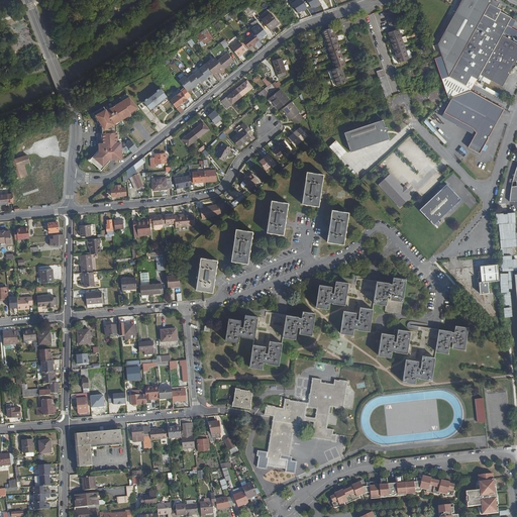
[(503,33),(513,15),(502,9),(502,7),(499,6),(501,2),(496,0),(461,0),(439,43),(450,76),(468,84),(473,75),(479,78),(481,73),(503,33)]
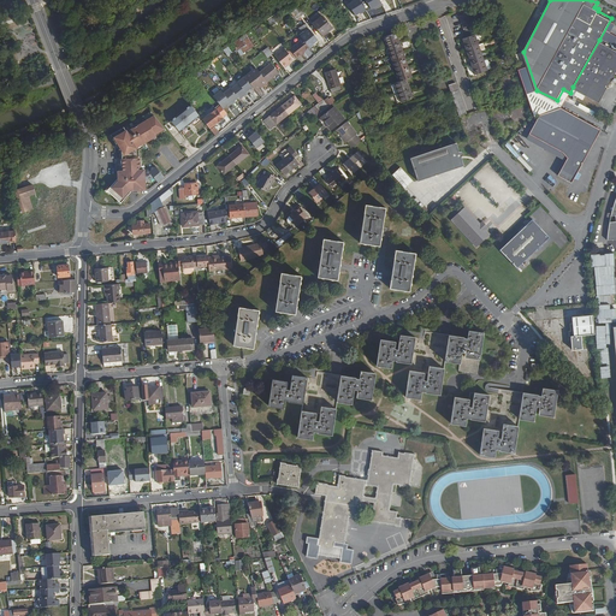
[(304,13),(298,6),(292,10),(298,18),(304,13)]
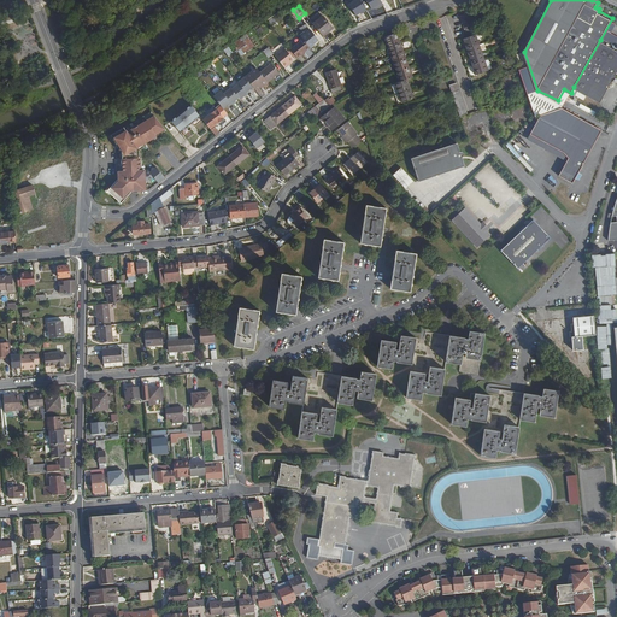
[(333,27),(323,15),(312,23),(323,35),(333,27)]
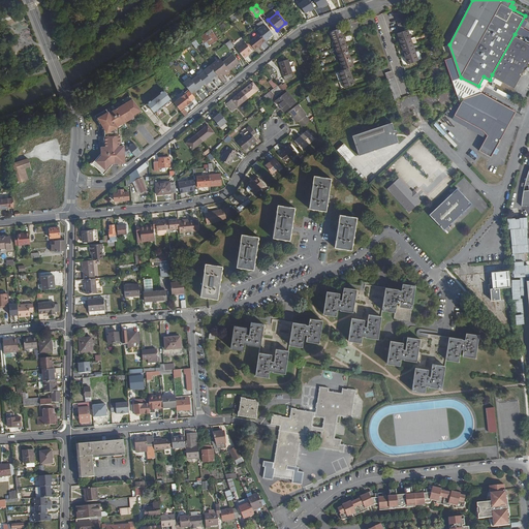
[(274,33),(265,19),(259,22),(266,32),(265,33),(268,37),(274,33)]
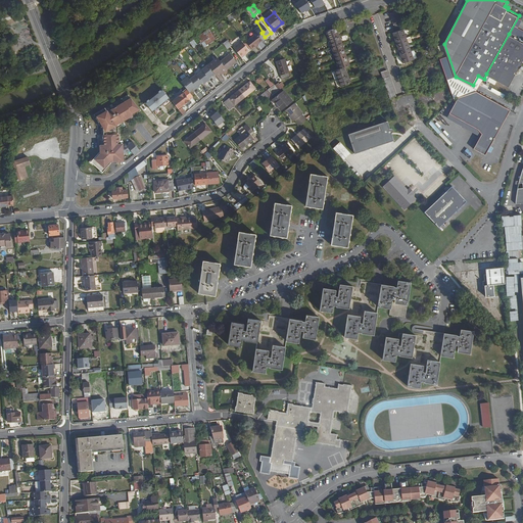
[(341,36),(338,28),(328,31),(331,40),(341,36)]
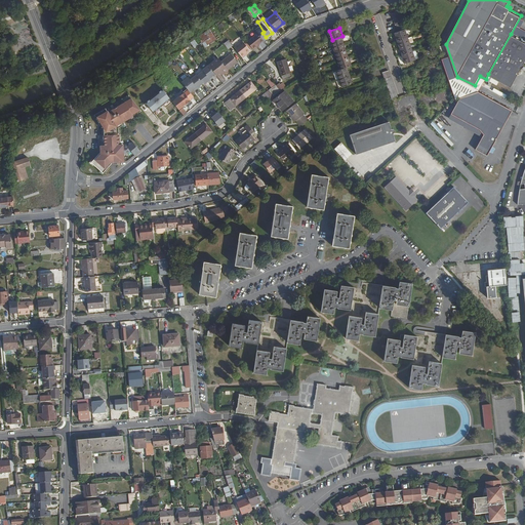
[(214,36),(209,30),(205,32),(204,31),(199,34),(201,37),(206,33),(206,34),(205,35),(206,37),(204,38),(206,42),(214,36)]
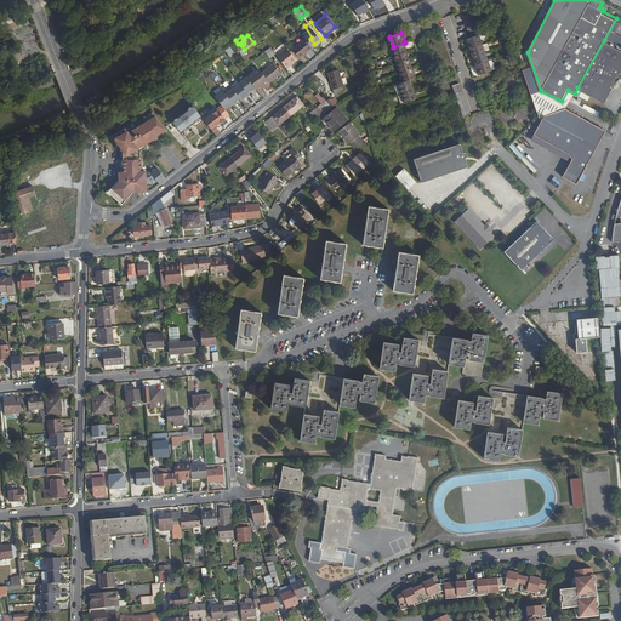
[(483,45),(479,35),(472,38),(467,39),(471,49),(483,45)]
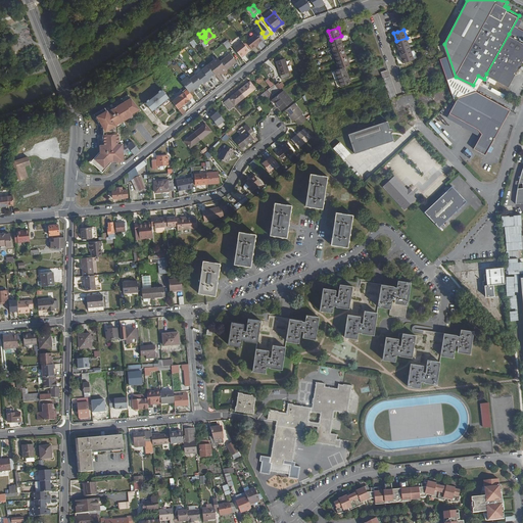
[(255,44),(263,39),(257,32),(251,37),(246,41),(252,49),(256,45),(255,44)]
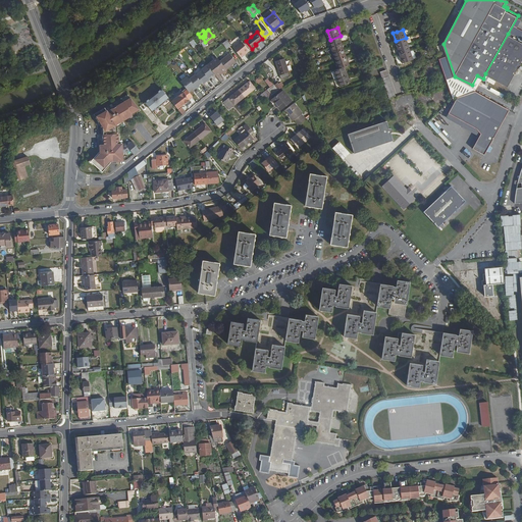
[(508,86),(521,59),(521,40),(508,34),(485,73),(508,86)]
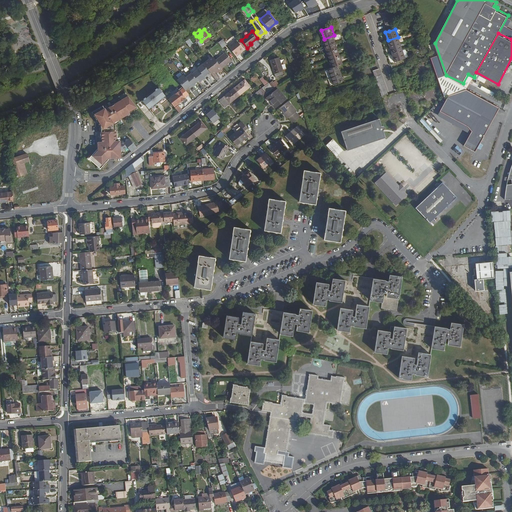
[(336,43),(334,35),(324,39),(327,46),(336,43)]
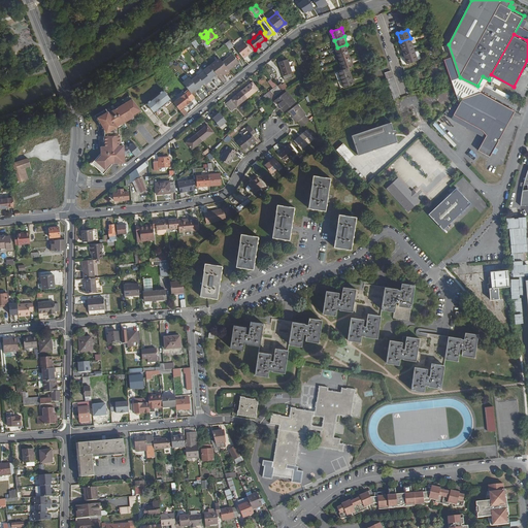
[(413,44),(410,38),(400,41),(402,47),(413,44)]
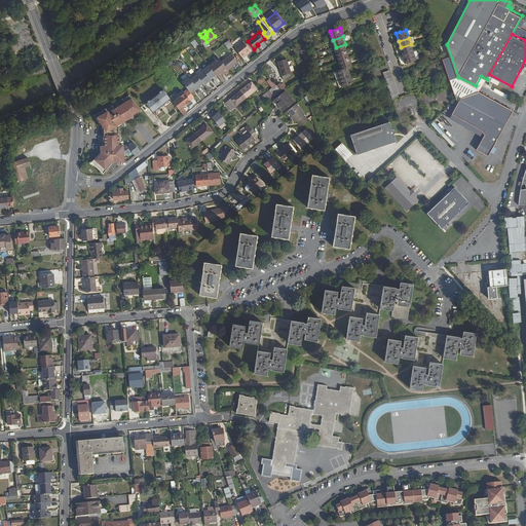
[(234,45),(229,39),(225,42),(229,48),(234,45)]
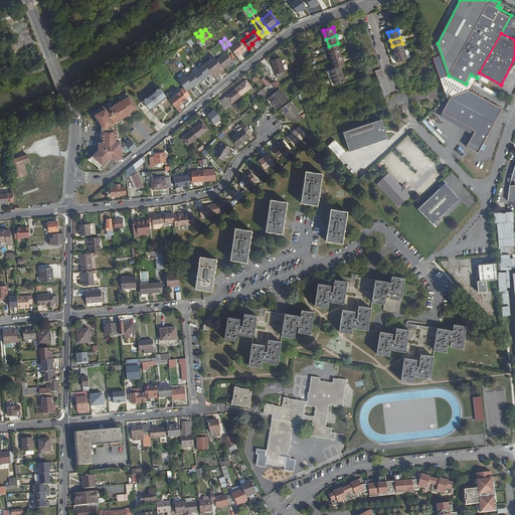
[(245,48),(238,39),(230,45),(238,56),(241,53),(240,52),(245,48)]
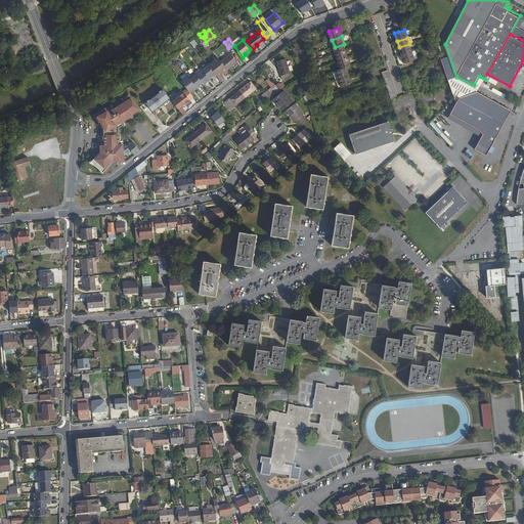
[(346,50),(344,44),(335,47),(337,53),(346,50)]
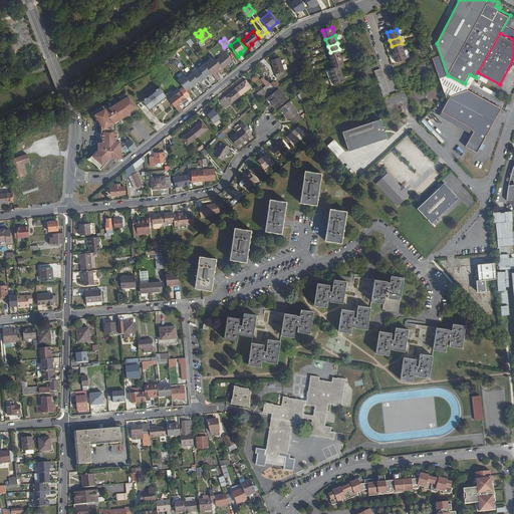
[(405,50),(402,43),(392,46),(395,54),(405,50)]
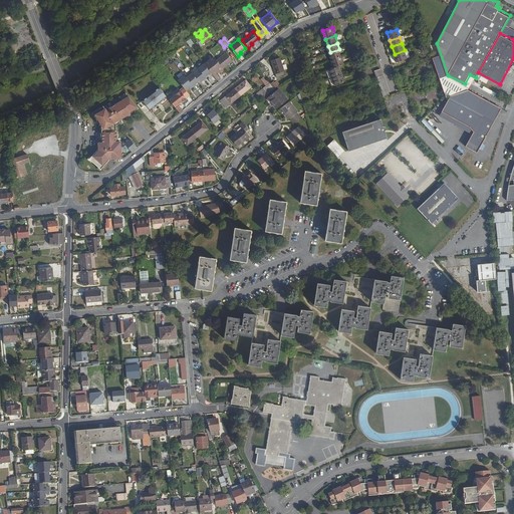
[(342,55),(339,49),(330,52),(332,59),(342,55)]
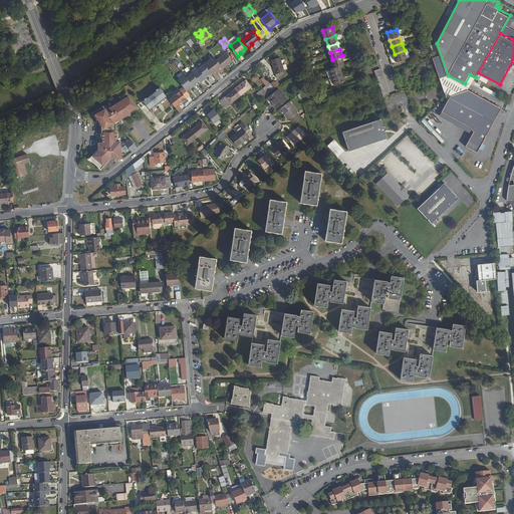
[(408,59),(405,50),(395,54),(398,62),(408,59)]
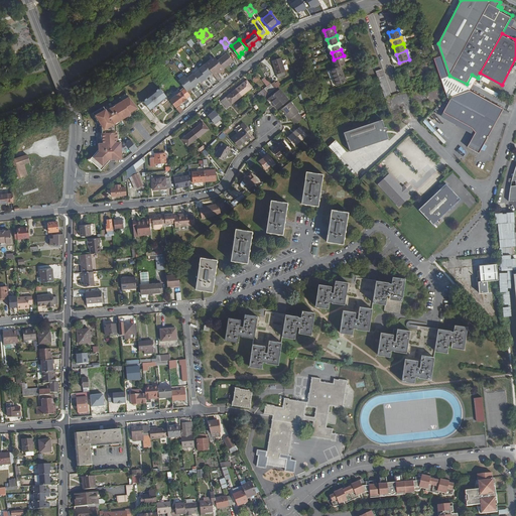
[(234,60),(227,51),(218,59),(224,67),(225,68),(234,60)]
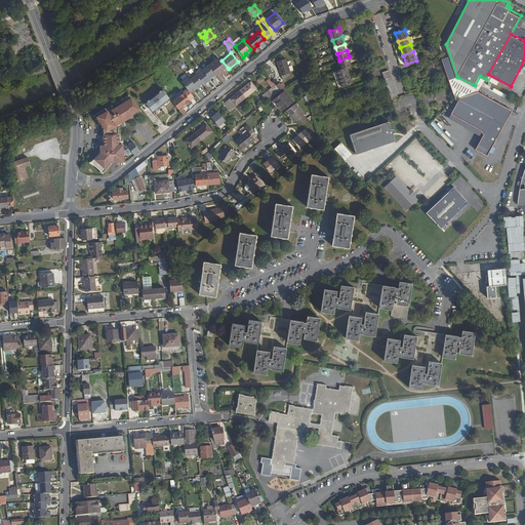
[(218,76),(228,68),(221,61),(218,56),(209,65),(215,73),(218,76)]
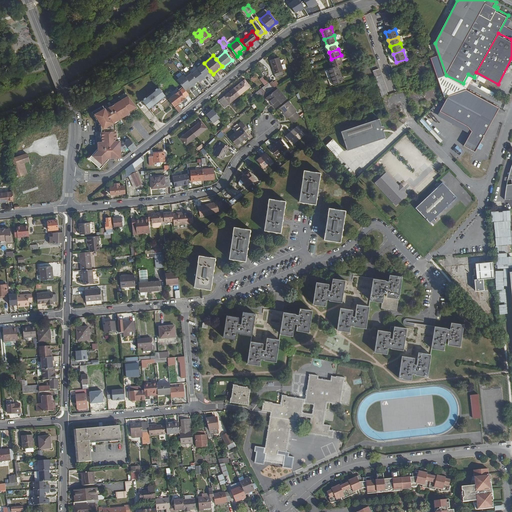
[(343,63),(341,55),(331,59),(334,67),(339,65),(343,63)]
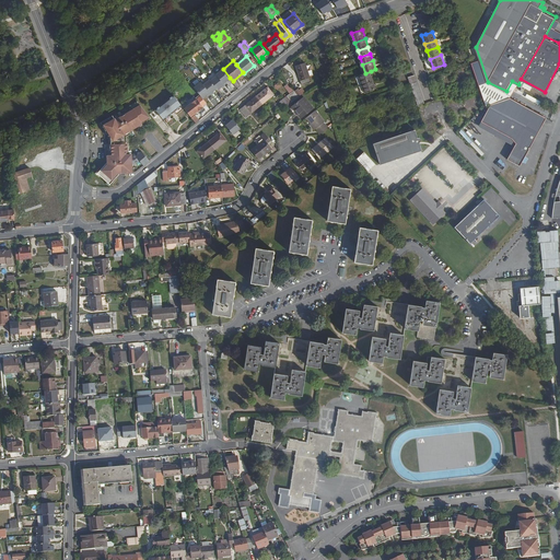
[(312,80),(305,61),(295,65),(302,83),(312,80)]
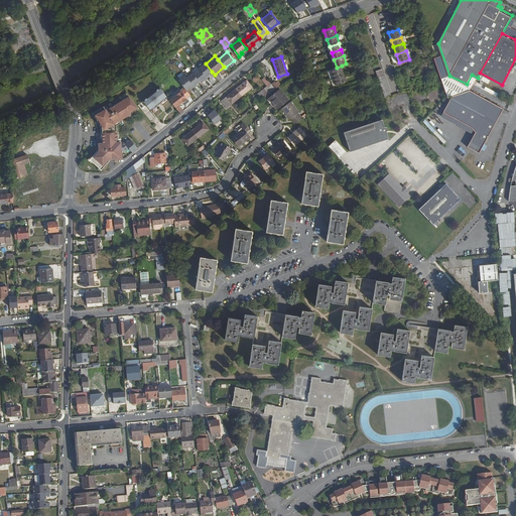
[(210,76),(209,74),(212,72),(206,63),(205,62),(200,68),(200,69),(194,74),(200,81),(201,82),(204,80),(205,81),(208,79),(207,78),(210,76)]
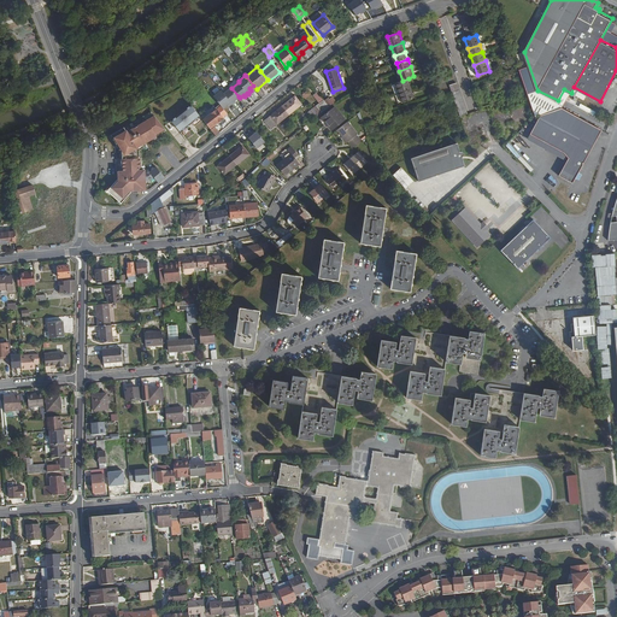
[(412,89),(409,78),(403,81),(398,82),(401,93),(412,89)]
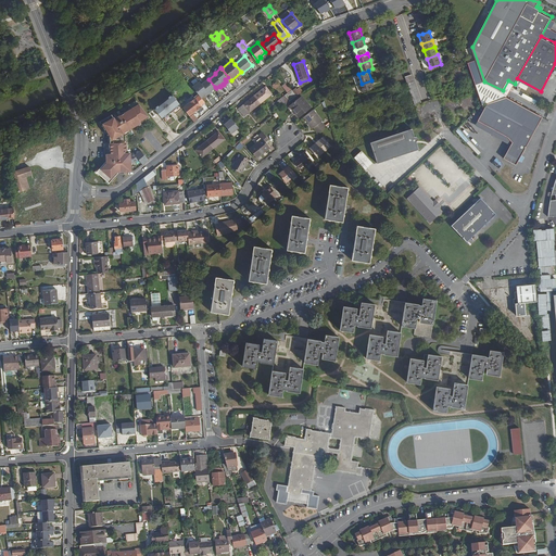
[(209,79),(209,78),(201,83),(209,92),(210,93),(213,91),(212,89),(215,87),(209,79)]
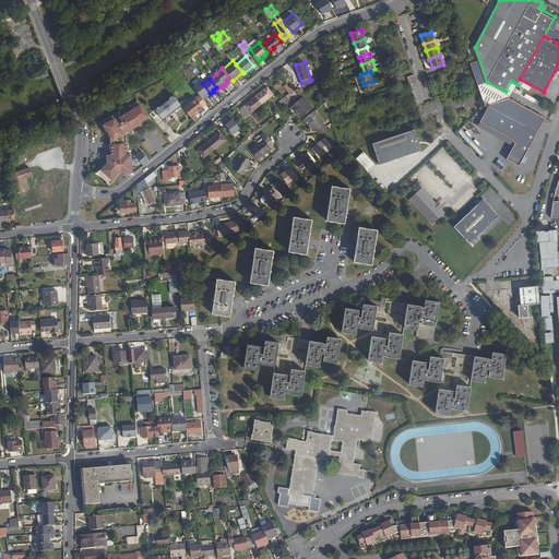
[(202,83),(200,81),(193,86),(201,95),(202,97),(206,94),(207,95),(210,93),(202,83)]
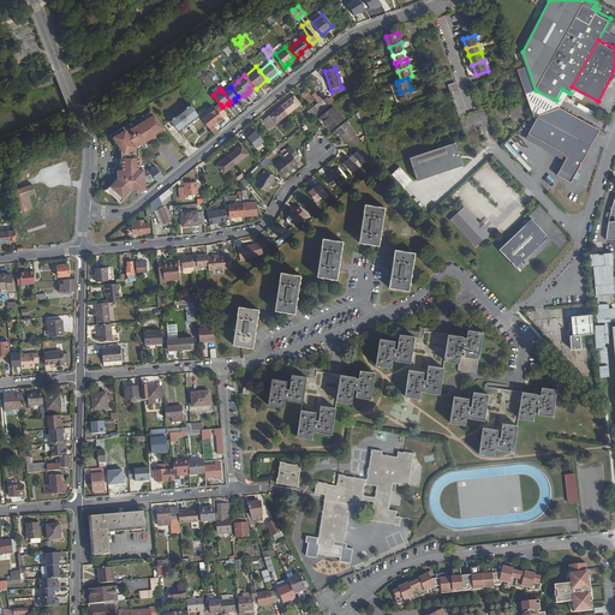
[(413,96),(411,89),(400,93),(402,100),(413,96)]
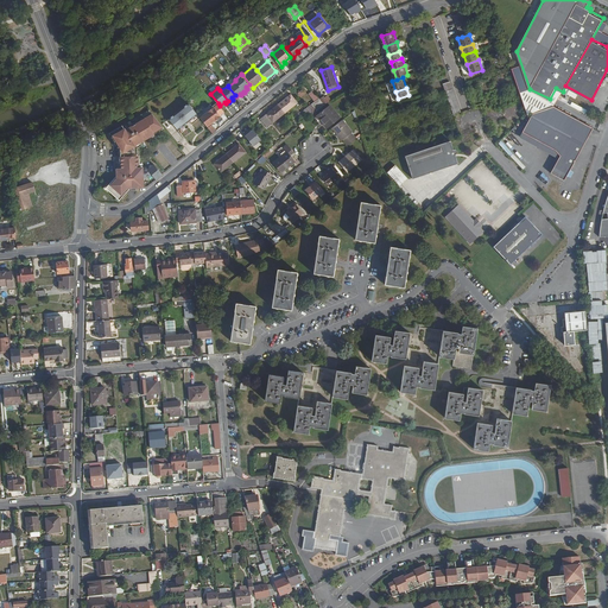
[(314,101),(318,97),(312,90),(308,94),(314,101)]
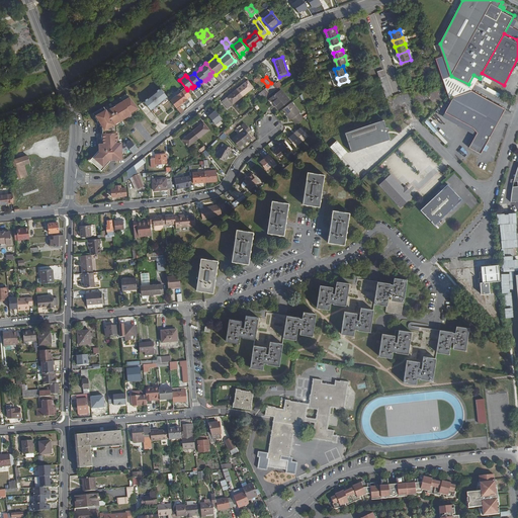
[(243,95),(254,87),(248,79),(237,88),(243,95)]
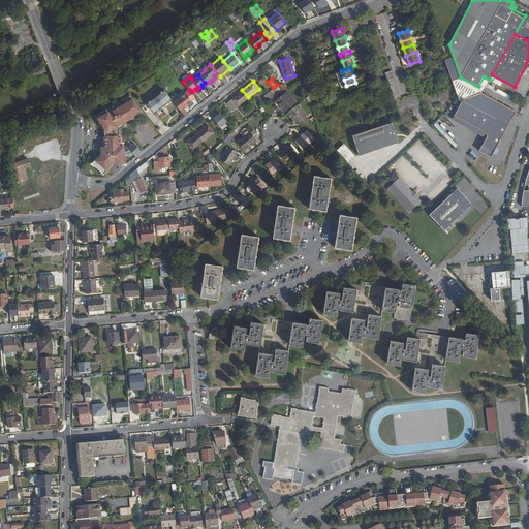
[(284,82),(263,95),(268,100),(288,88),(284,82)]
